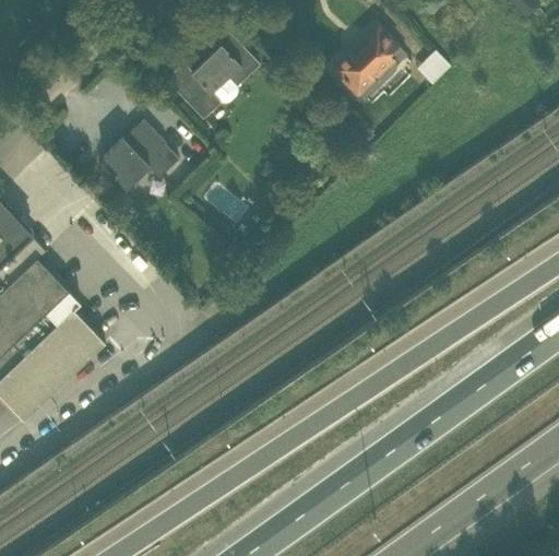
[(237,89),(262,64),(224,25),(213,36),(222,45),(192,72),(174,54),(155,71),(204,122),(223,104),(213,93),(228,79),(237,89)]
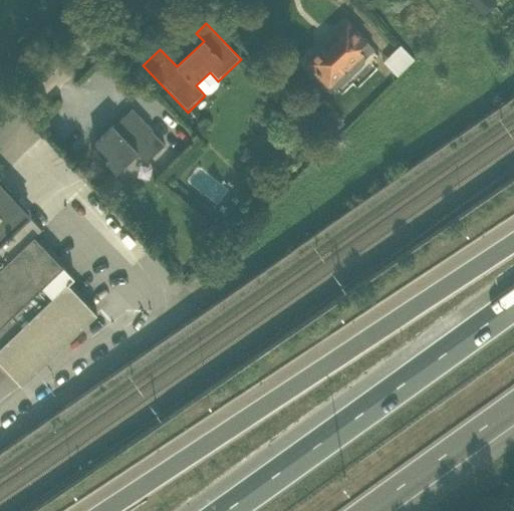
[(380,59),(348,24),(337,34),(342,39),(326,53),(322,49),(307,64),(339,99),(352,88),(356,91),(378,71),(373,65),(380,59)]
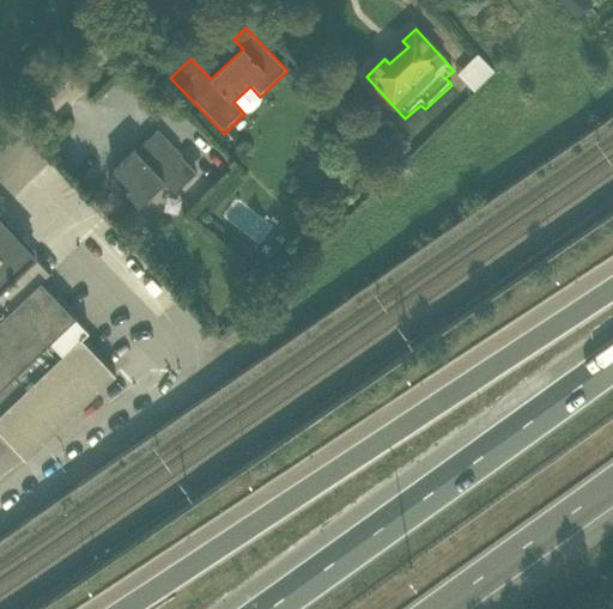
[(498,97),(520,77),(501,58),(479,78),(498,97)]
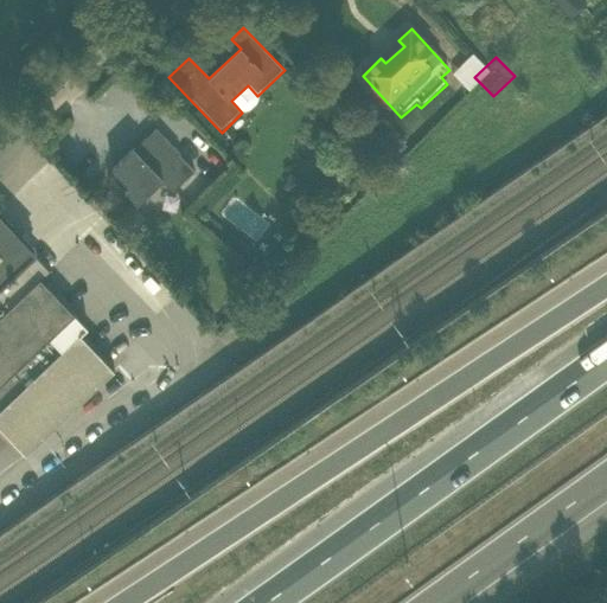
[(172,192),(195,171),(155,129),(112,168),(129,187),(123,193),(136,207),(164,183),(172,192)]
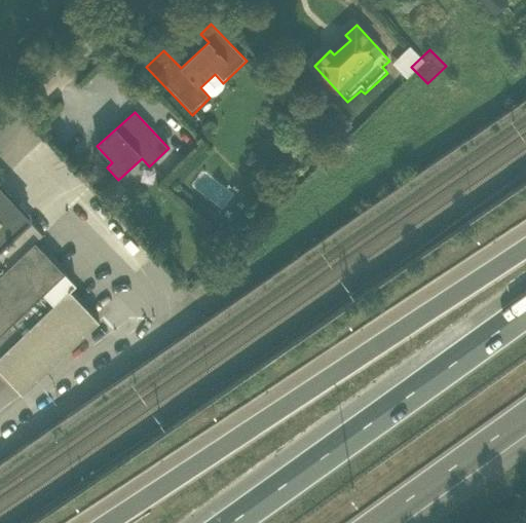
[(0,190),(0,371),(24,397),(102,323),(71,291),(78,285),(35,239),(41,233),(0,190)]
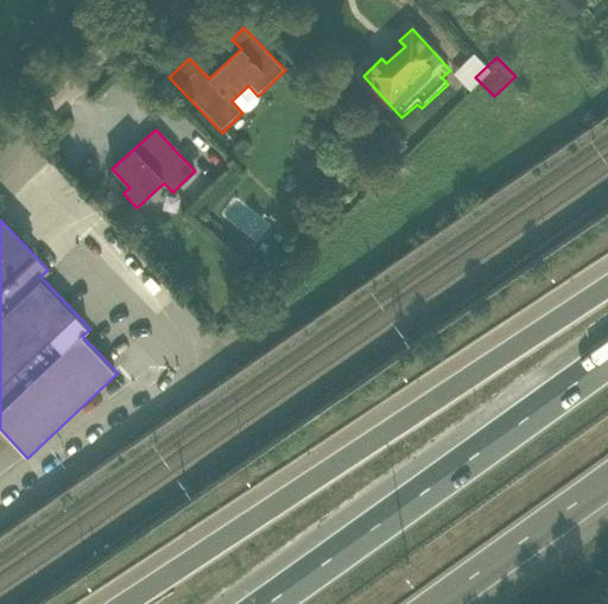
[(2,439),(0,440),(0,483),(5,490),(29,471),(2,439)]
